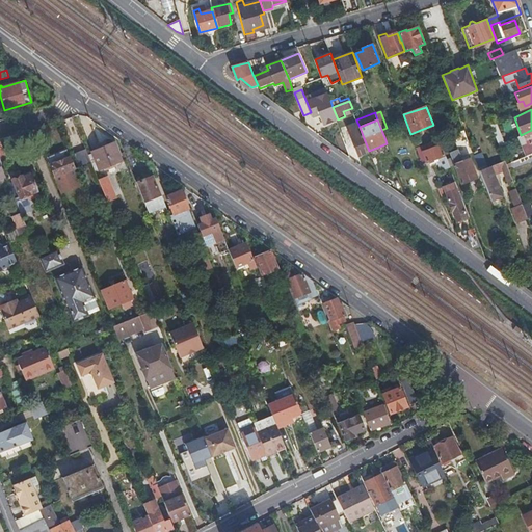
[(357,123),(347,127),(358,156),(369,152),(364,138),(360,127),(357,123)]
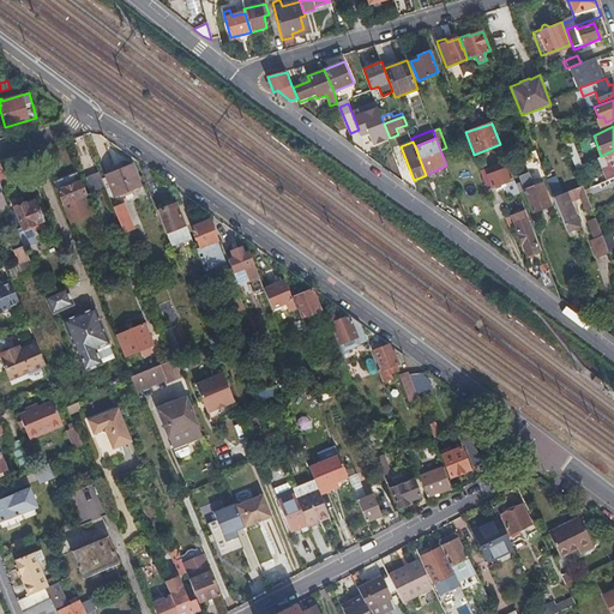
[(572,142),(566,144),(575,166),(581,163),(582,163),(572,142)]
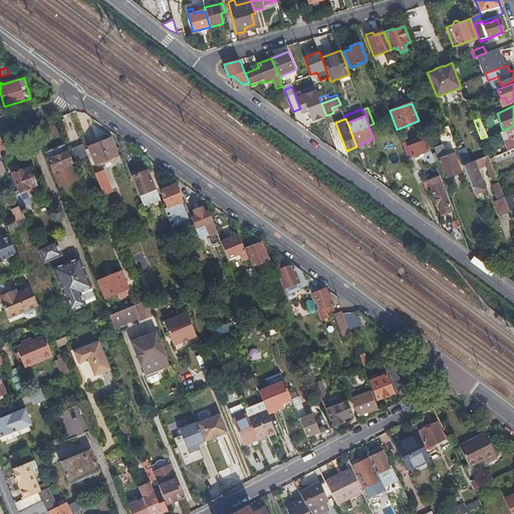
[(41,122),(32,125),(38,139),(46,136),(41,122)]
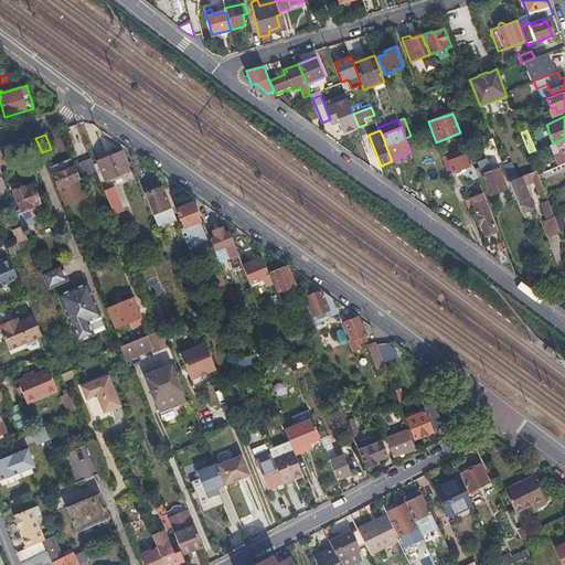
[(564,138),(553,144),(551,144),(558,166),(564,162),(564,138)]
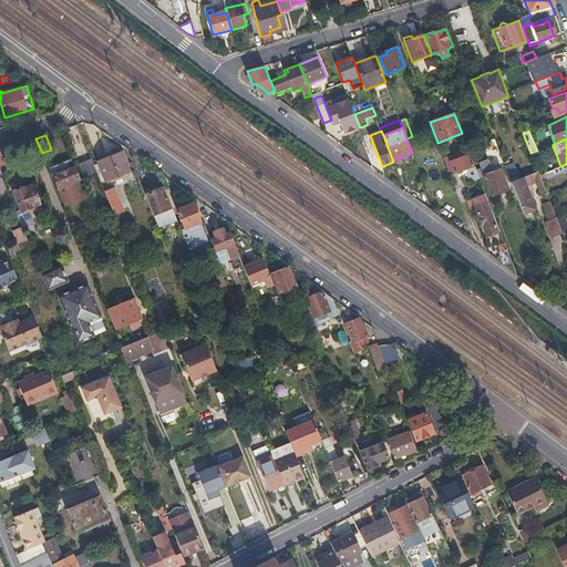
[(495,140),(468,150),(471,154),(471,156),(497,146),(495,140)]
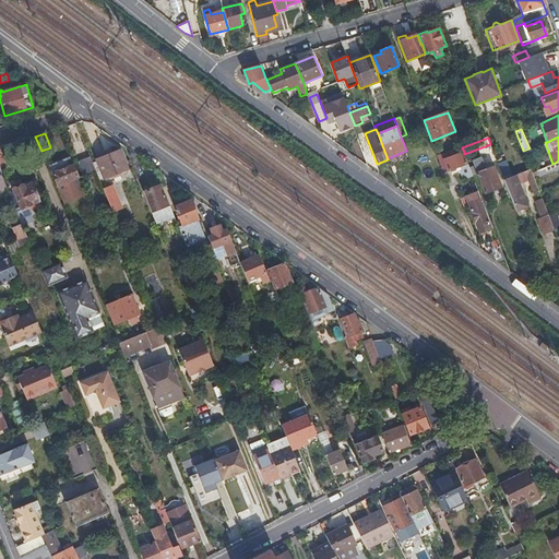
[(435,145),(437,153),(443,150),(441,143),(435,145)]
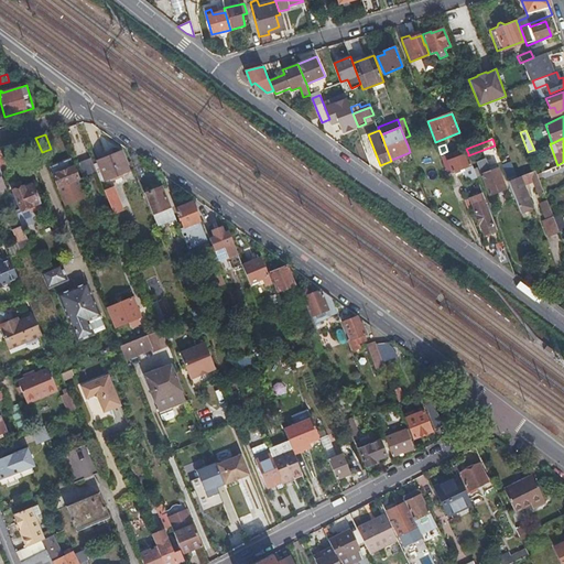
[(9,170),(0,149),(0,169),(1,173),(9,170)]
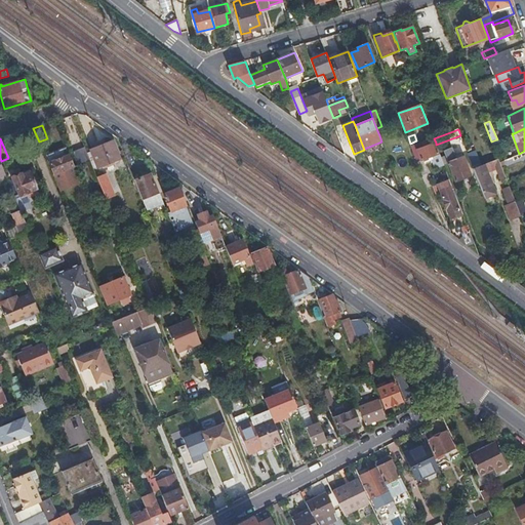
[(98,168),(121,159),(114,140),(91,149),(92,151),(87,153),(93,168),(97,166),(98,168)]
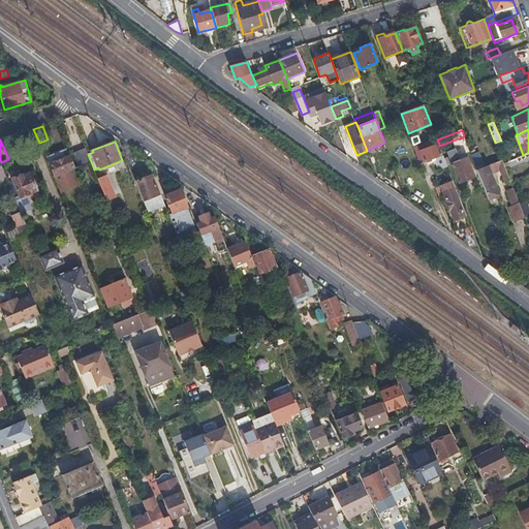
[(417,146),(413,148),(426,177),(432,175),(427,161),(434,158),(439,169),(447,166),(444,158),(443,159),(442,155),(443,155),(439,146),(439,144),(419,151),(417,146)]
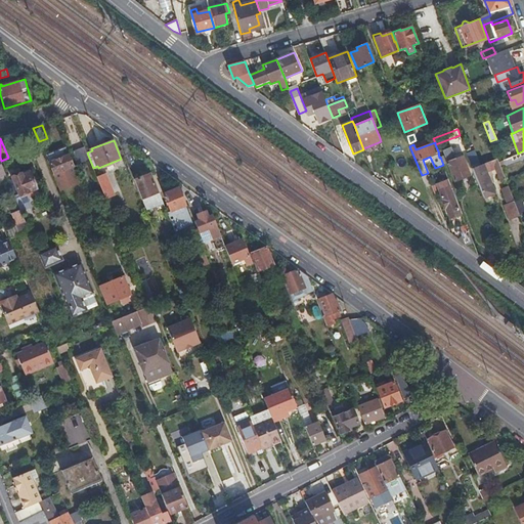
[(443,150),(454,181),(470,176),(463,156),(460,158),(456,159),(454,156),(451,146),(443,150)]
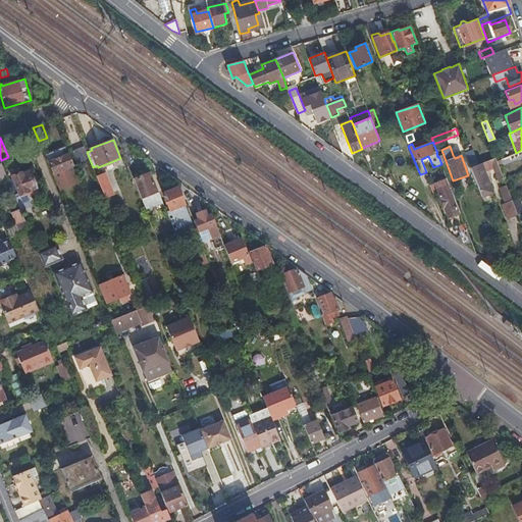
[(90,159),(84,147),(76,149),(82,162),(90,159)]
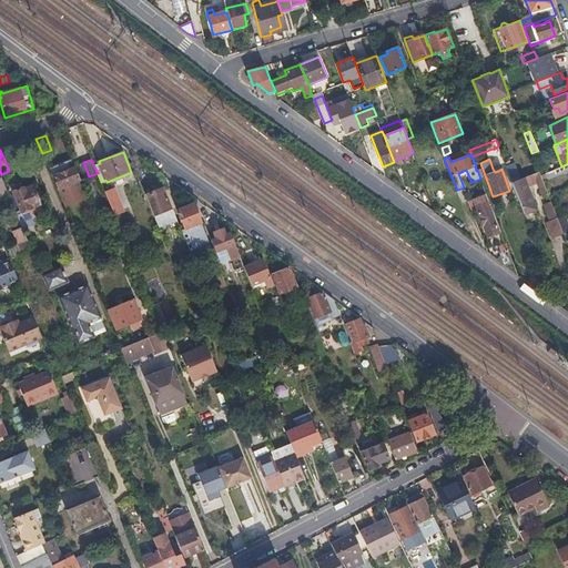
[(51,169),(59,189),(66,205),(87,198),(80,181),(72,161),(51,169)]
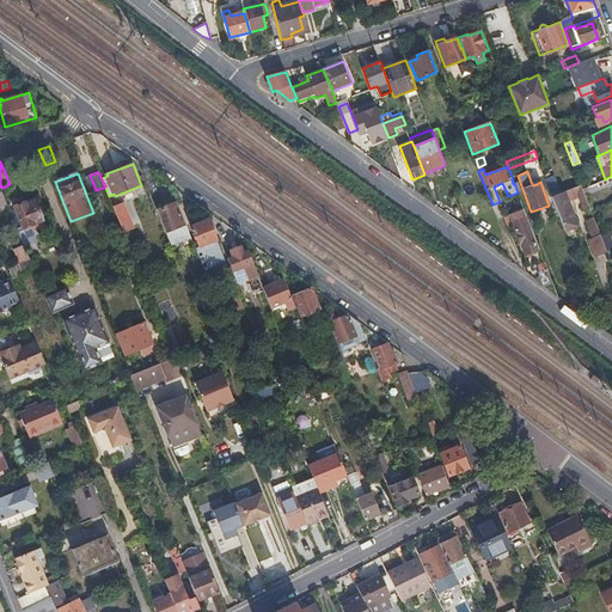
[(581,185),(552,196),(565,231),(577,226),(569,202),(580,197),(586,212),(591,210),(585,193),(582,188),(581,185)]
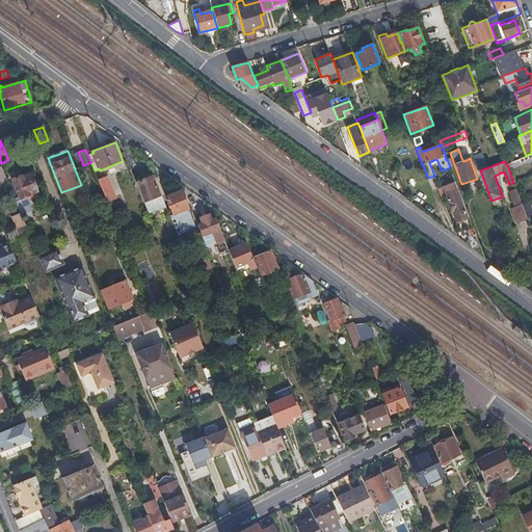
[(35,192),(38,191),(31,175),(25,178),(24,175),(11,180),(12,182),(9,184),(20,209),(31,205),(29,200),(27,196),(35,192)]
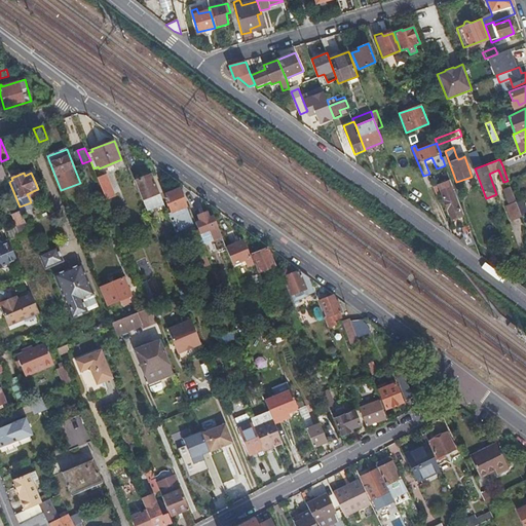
[(151,174),(135,180),(147,211),(164,203),(160,193),(159,193),(151,174)]
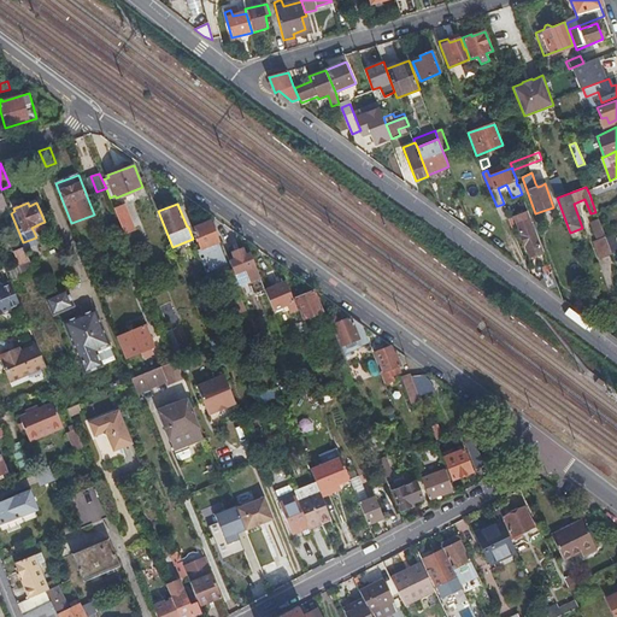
[(123,205),(115,209),(124,233),(131,230),(128,222),(129,222),(123,205)]
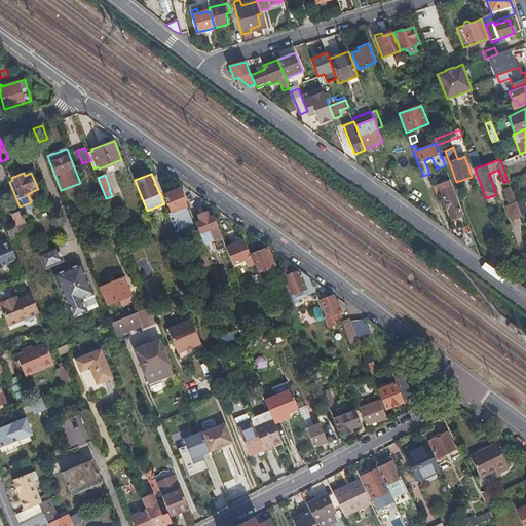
[(463,216),(449,180),(438,185),(452,220),(463,216)]
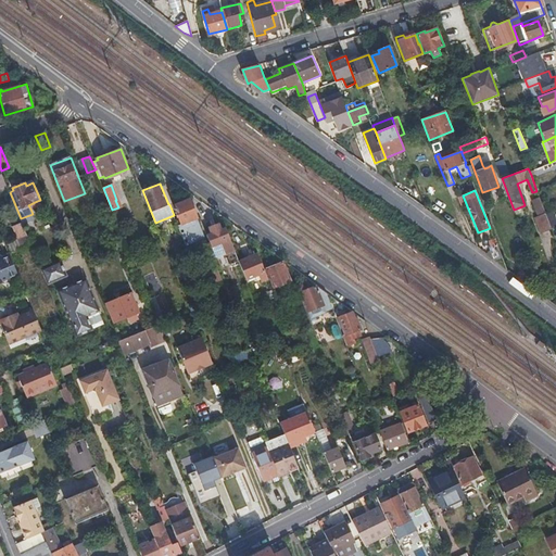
[(540,198),(545,213),(552,211),(546,199),(545,200),(542,193),(539,194),(540,198)]
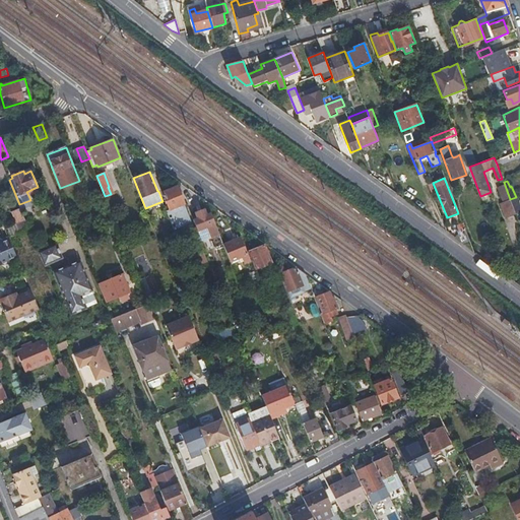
[(501,203),(506,218),(516,214),(510,199),(505,185),(498,187),(504,202),(501,203)]
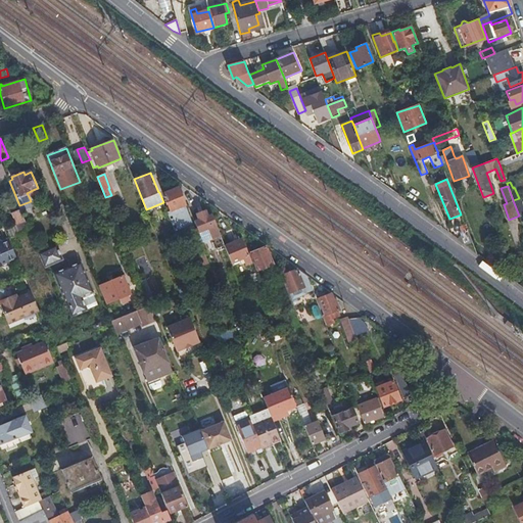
[(186,205),(179,187),(163,193),(171,211),(186,205)]
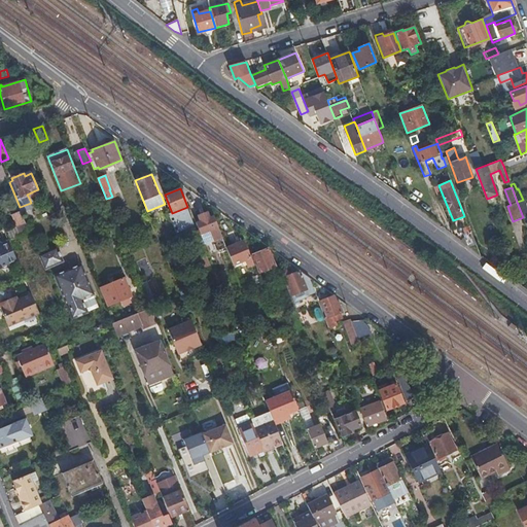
[(7,232),(11,239),(29,232),(26,223),(21,211),(12,215),(18,226),(7,232)]
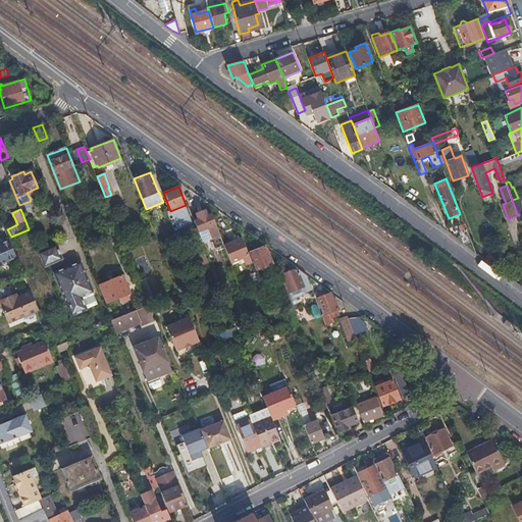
[(195,220),(199,231),(197,232),(198,235),(197,235),(201,244),(216,238),(220,247),(215,249),(223,267),(231,263),(224,246),(224,245),(212,213),(207,215),(205,210),(197,213),(199,218),(195,220)]
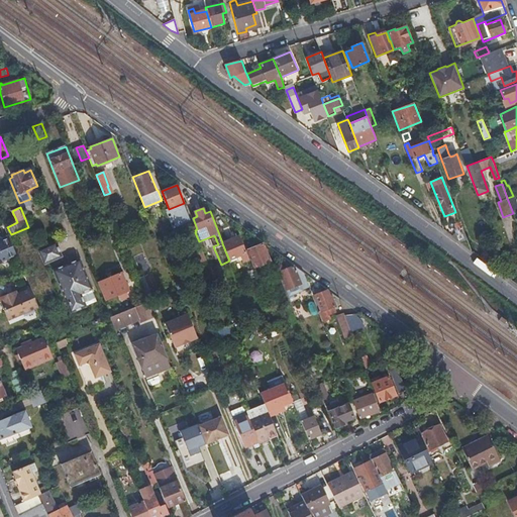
[(162,217),(166,226),(171,224),(165,209),(161,210),(164,216),(162,217)]
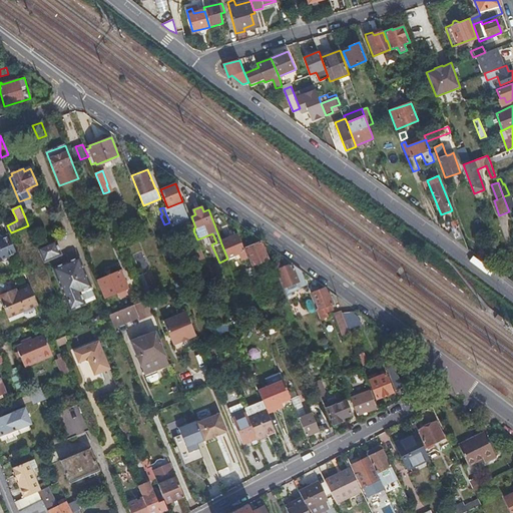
[(180,212),(188,232),(193,230),(194,230),(193,228),(185,210),(180,212)]
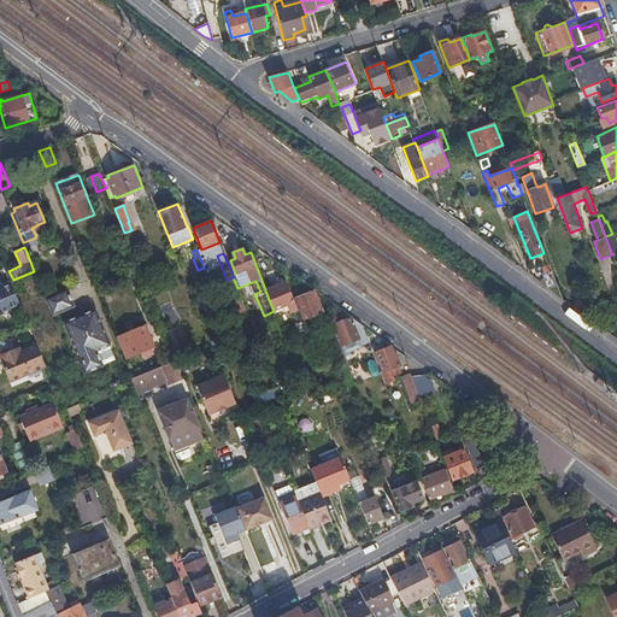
[(542,272),(550,289),(558,286),(552,270),(542,272)]
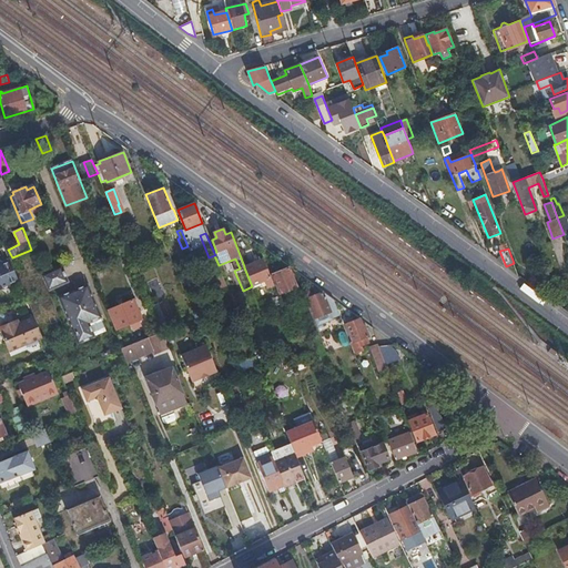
[(0,288),(3,287),(3,286),(19,280),(10,259),(0,263),(0,288)]
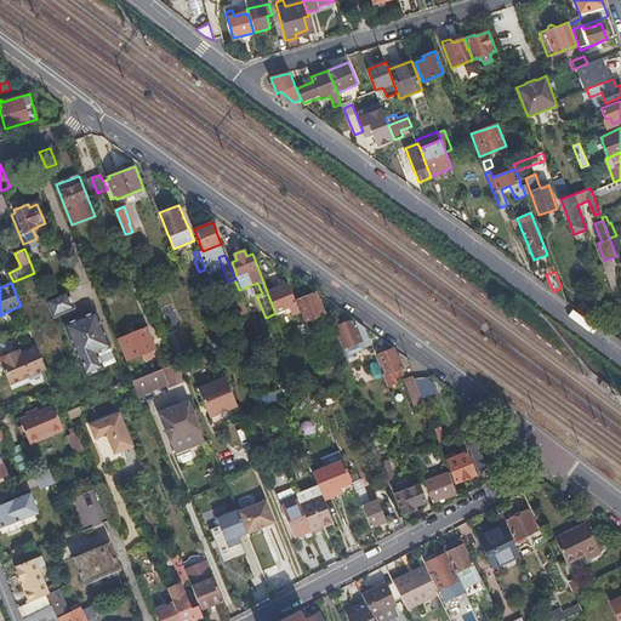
[(267,291),(267,292),(275,313),(289,308),(292,315),(300,312),(288,283),(267,291)]
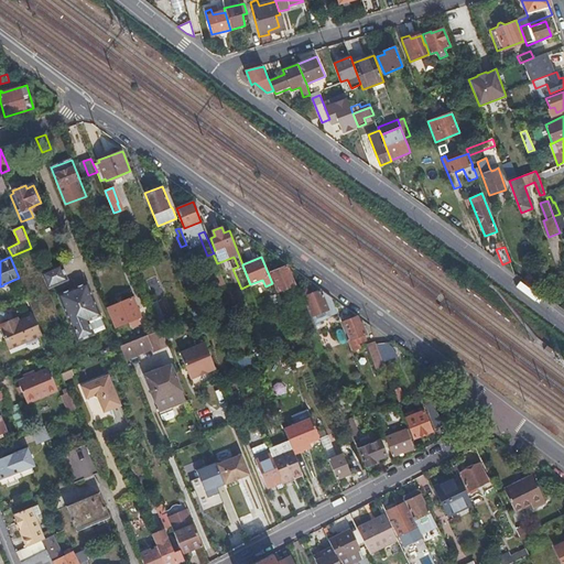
[(68,281),(62,266),(42,273),(49,290),(68,281)]
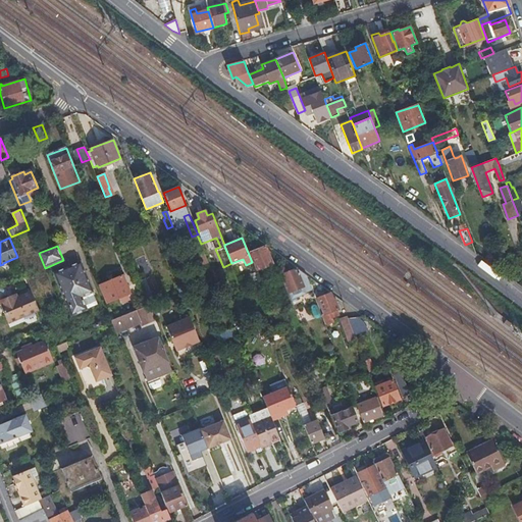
[(273,264),(265,246),(251,252),(258,270),(273,264)]
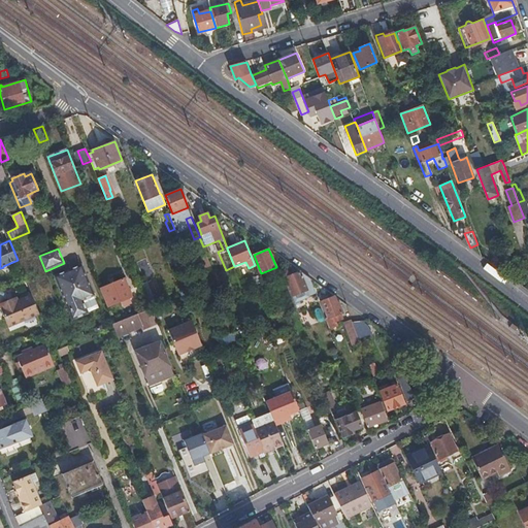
[(504,260),(509,273),(516,270),(512,258),(504,260)]
